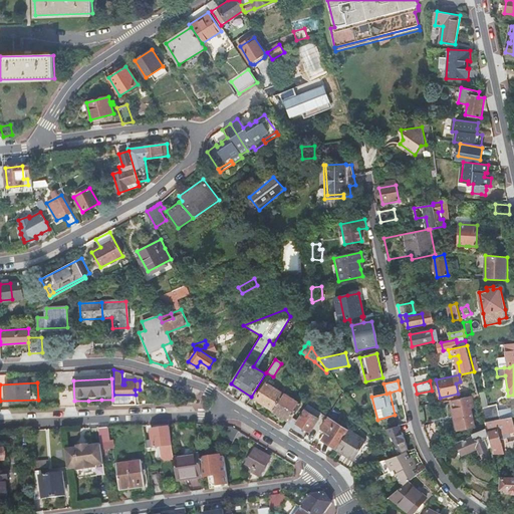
[(272,410),(283,394),(280,392),(265,382),(255,400),(272,410)]
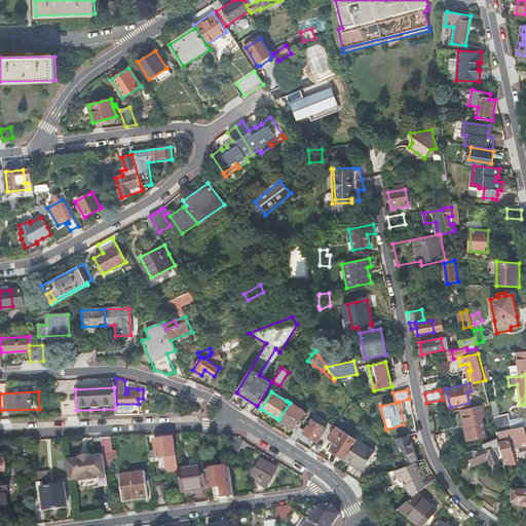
[(496,433),(511,429),(508,414),(499,415),(495,401),(489,403),(492,417),(493,421),(496,433)]
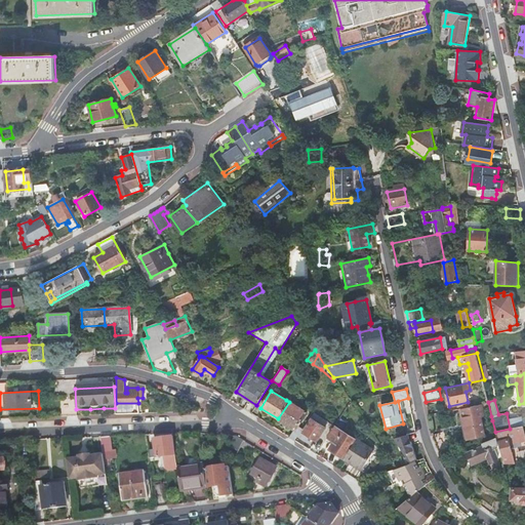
[(307,413),(289,402),(278,418),(294,429),(288,438),(294,441),(301,429),(297,427),(307,413)]
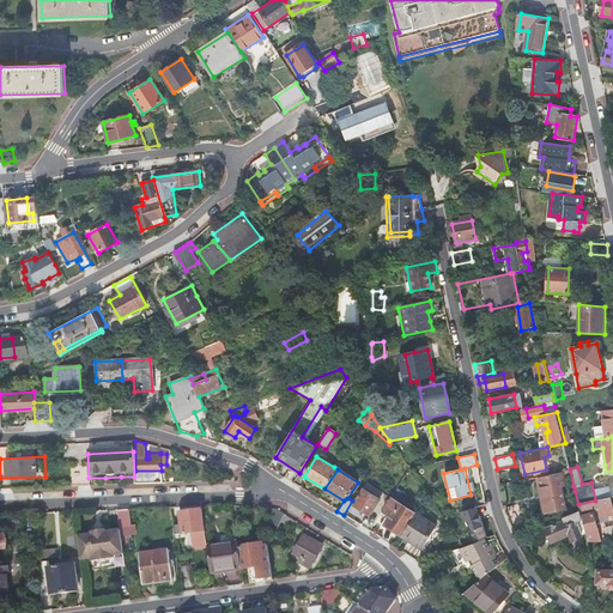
[(566,484),(564,471),(539,477),(546,511),(568,508),(563,485),(566,484)]
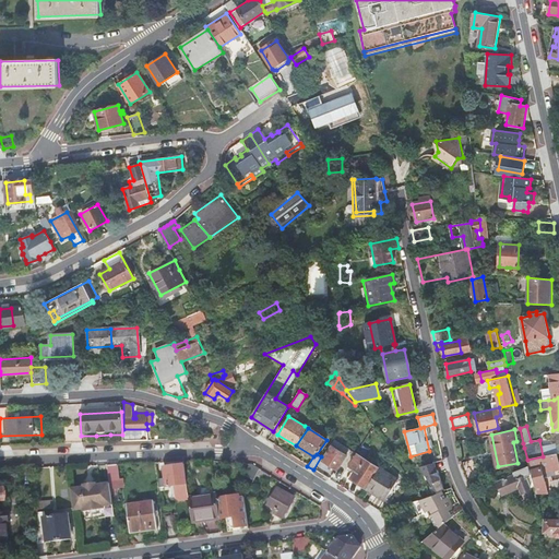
[(341,454),(345,448),(332,440),(329,447),(330,447),(341,454)]
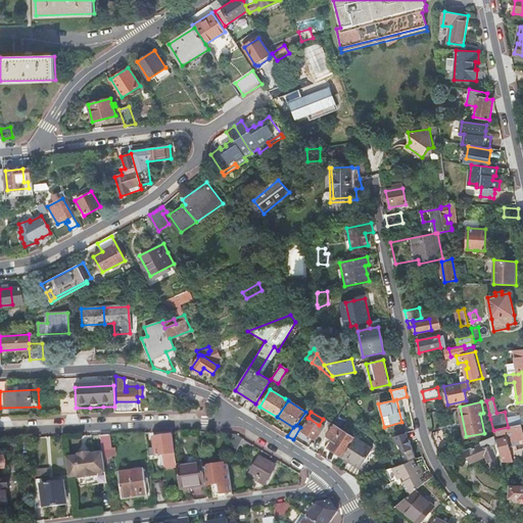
[(323,428),(319,425),(308,418),(300,431),(315,440),(323,428)]
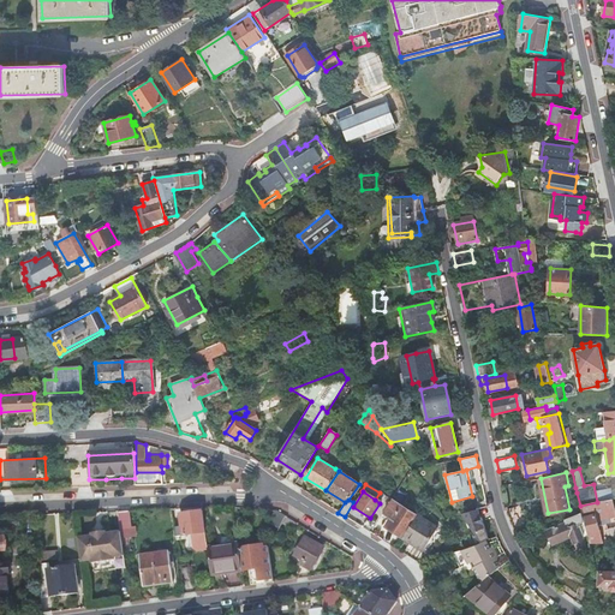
[(417,515),(392,500),(390,501),(384,511),(393,515),(386,527),(402,538),(417,515)]
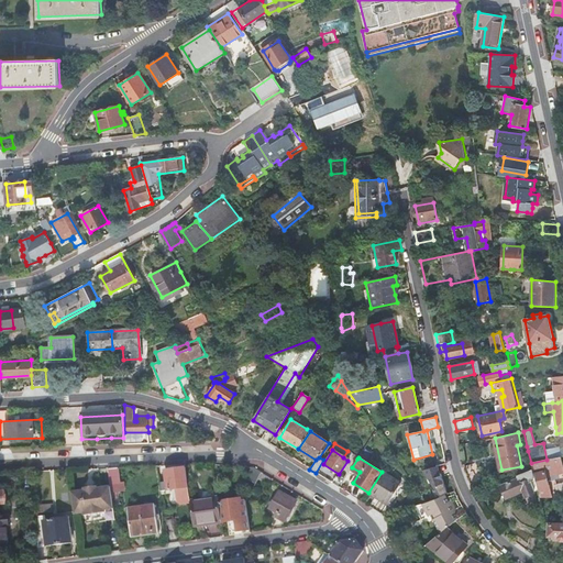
[(562,472),(562,465),(561,457),(547,460),(531,463),(532,470),(538,489),(539,495),(552,496),(547,476),(562,472)]
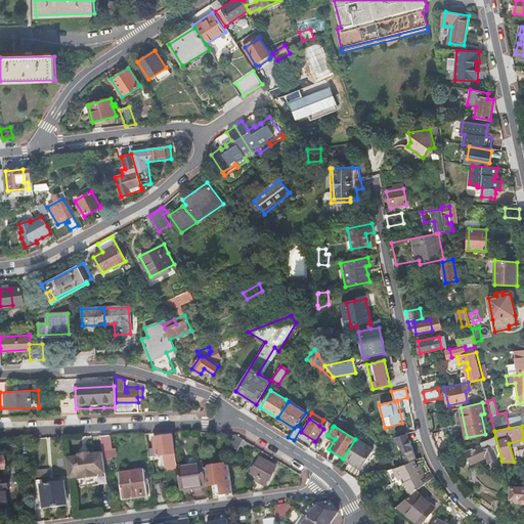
[(244,439),(234,434),(229,442),(238,447),(244,439)]
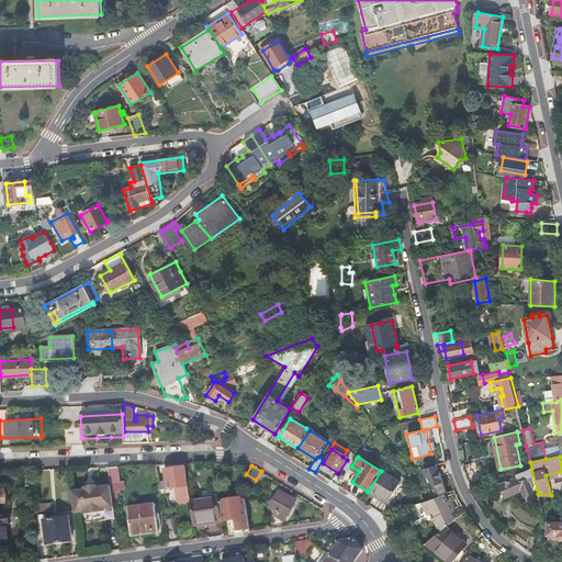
[(119,467),(109,468),(110,484),(120,483),(119,467)]
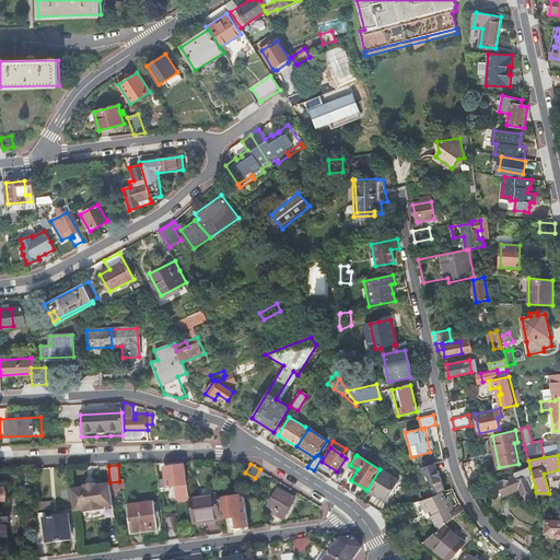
[(438,471),(435,465),(420,468),(430,498),(433,497),(442,493),(445,492),(439,476),(440,475),(439,471),(438,471)]
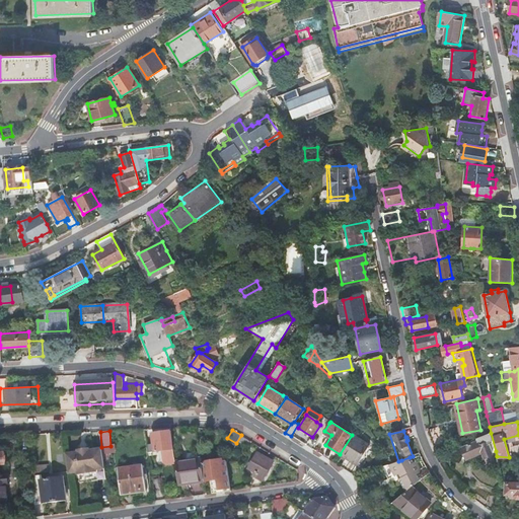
[(153,445),(147,446),(149,453),(154,453),(161,452),(161,454),(162,462),(166,465),(175,464),(174,458),(171,432),(152,435),(153,445)]
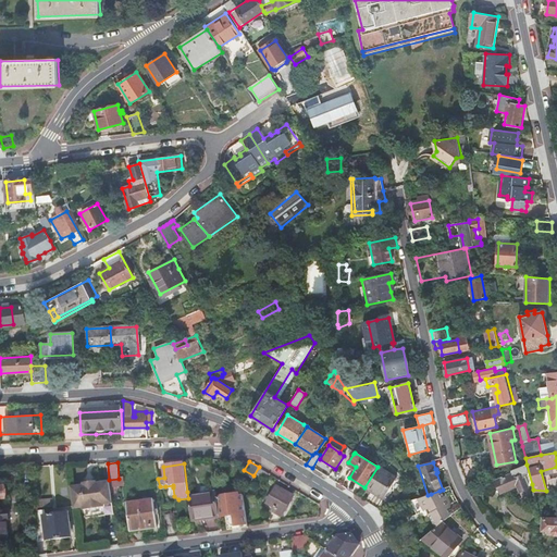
[(532,484),(527,465),(516,469),(517,471),(495,480),(500,493),(518,485),(520,491),(529,487),(528,486),(532,484)]
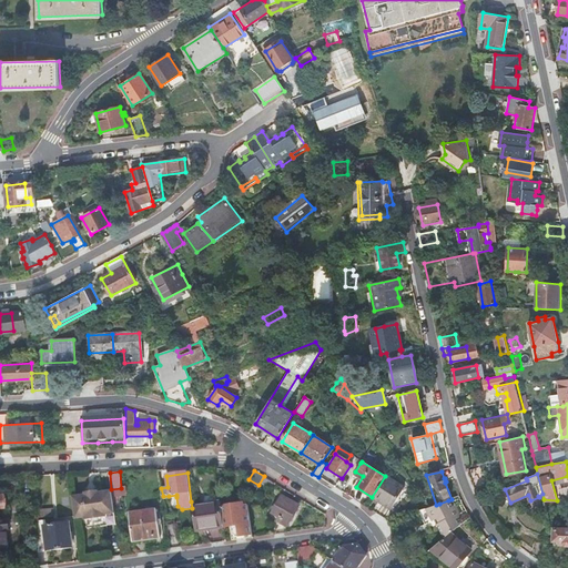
[(404,488),(385,476),(372,497),(372,498),(378,501),(381,499),(392,507),(404,488)]
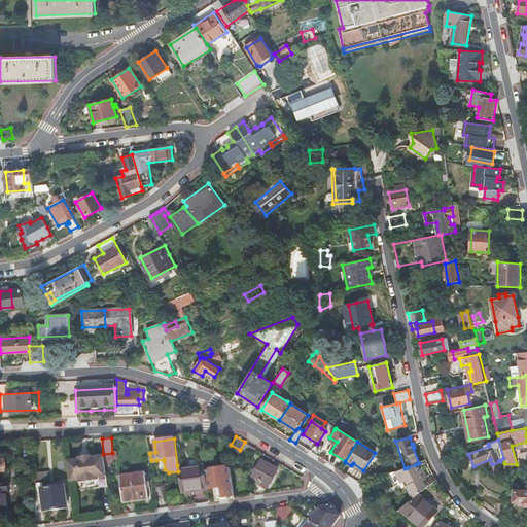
[(489,446),(488,444),(467,452),(468,454),(489,446)]
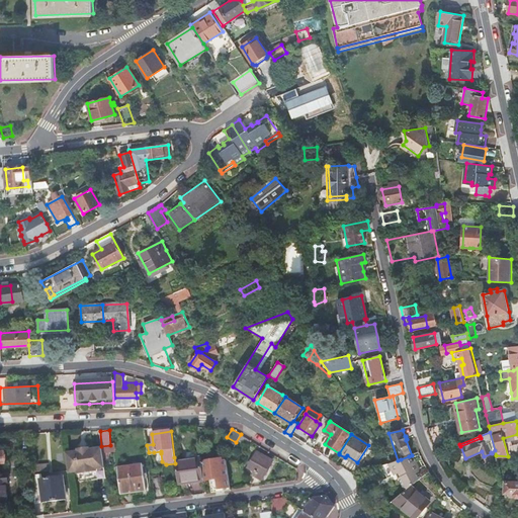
[(77,452),(66,453),(68,473),(77,472),(77,475),(96,471),(96,473),(105,472),(102,448),(89,450),(88,450),(89,453),(79,454),(78,451),(77,452)]
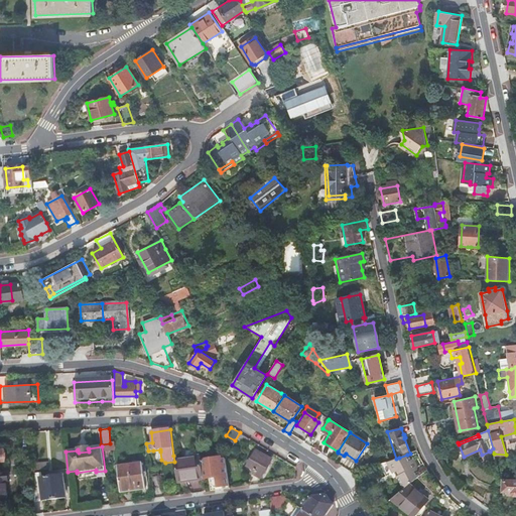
[(173,456),(174,462),(177,483),(203,480),(200,461),(199,453),(173,456)]
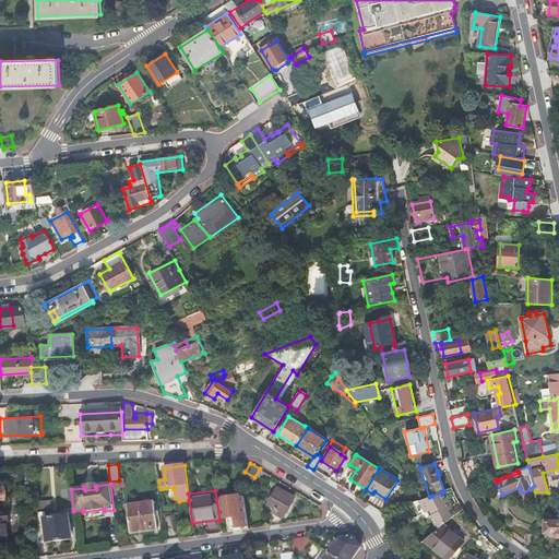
[(274,514),(283,519),(293,500),(275,491),(268,506),(276,510),(274,514)]
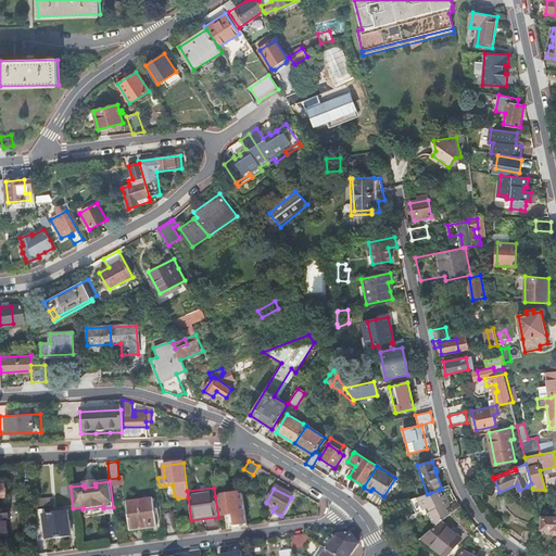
[(427,494),(408,501),(416,515),(425,509),(434,527),(440,522),(452,513),(439,490),(430,493),(427,494)]
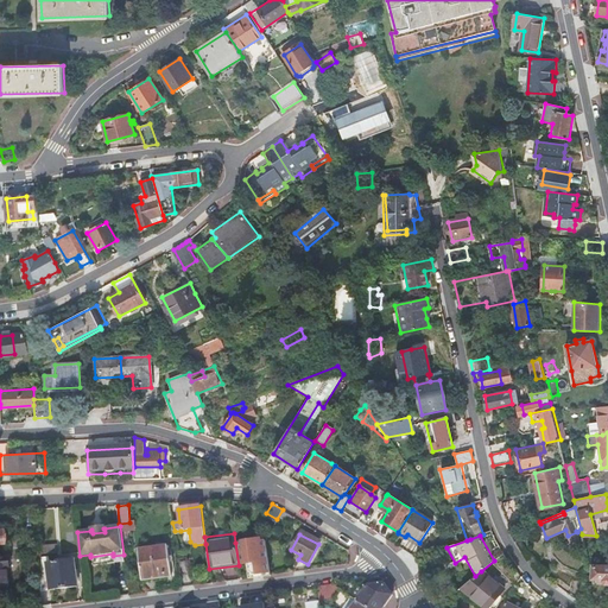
[(259,540),(235,543),(239,565),(246,564),(248,564),(261,562),(260,551),(261,551),(260,543),(259,540)]
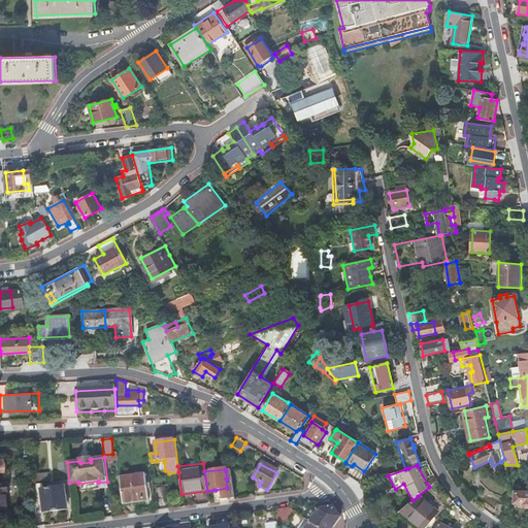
[(230,471),(226,471),(227,479),(226,479),(227,488),(216,490),(217,497),(220,499),(228,498),(227,492),(230,489),(233,488),(230,471)]
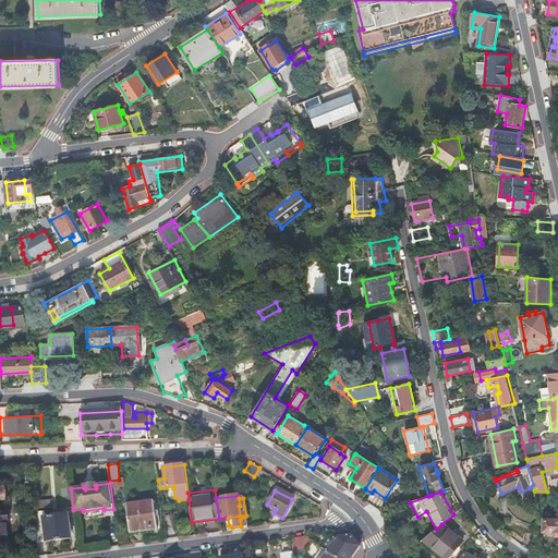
[(126,505),(130,531),(157,526),(154,501),(126,505)]
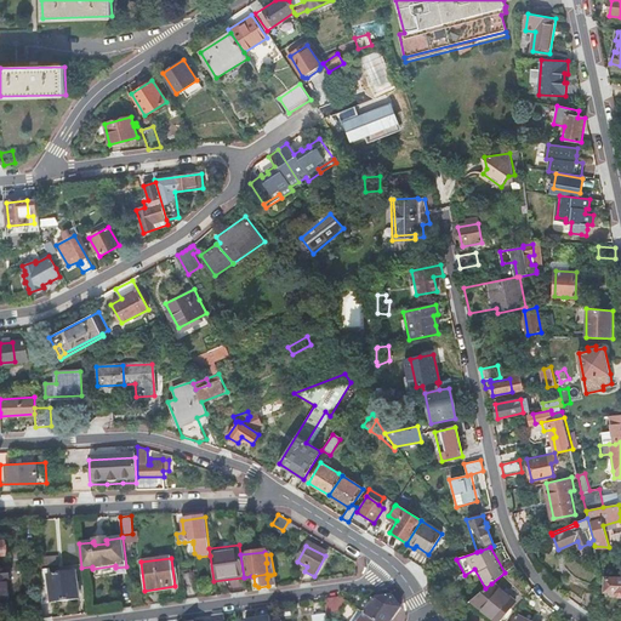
[(40,569),(41,604),(79,599),(75,571),(50,575),(49,569),(40,569)]
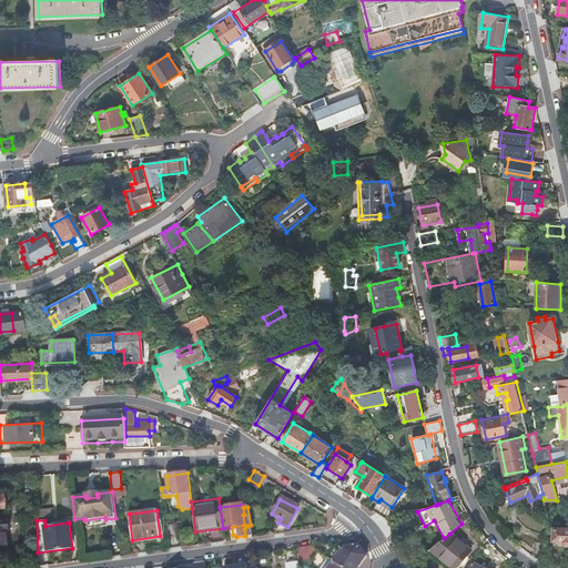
[(174,520),(166,523),(169,538),(176,537),(174,520)]
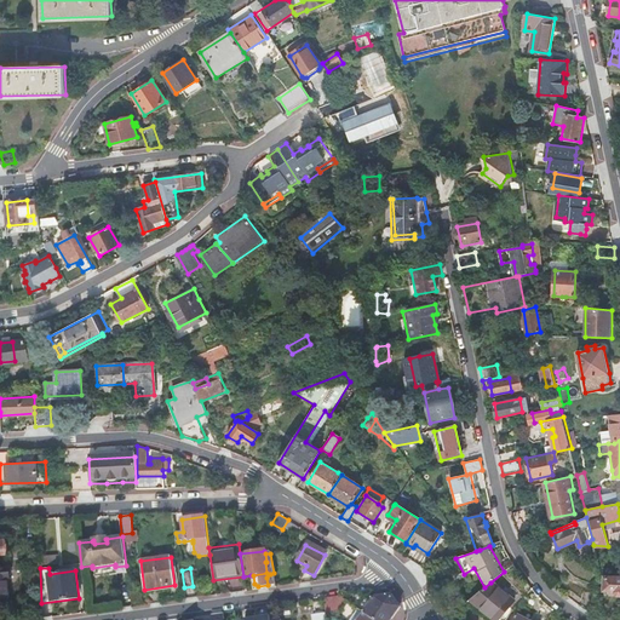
[(0,569),(0,609),(9,609),(7,600),(10,597),(10,591),(7,589),(6,578),(7,577),(7,572),(6,569),(0,569)]
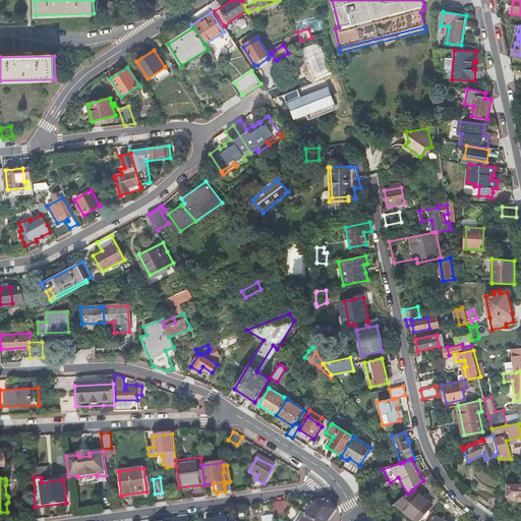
[(214,490),(213,483),(211,483),(213,496),(228,494),(228,491),(225,491),(217,493),(214,490)]
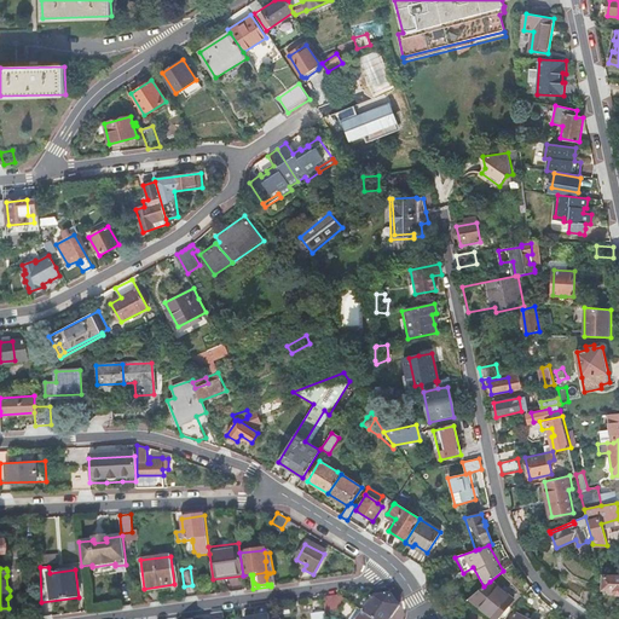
[(618,576),(605,576),(603,589),(614,589),(617,594),(618,593),(618,576)]
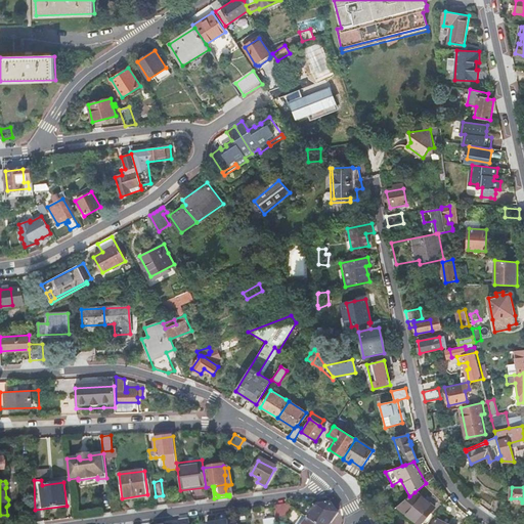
[(420,523),(434,508),(415,492),(409,496),(397,507),(419,523),(420,523)]
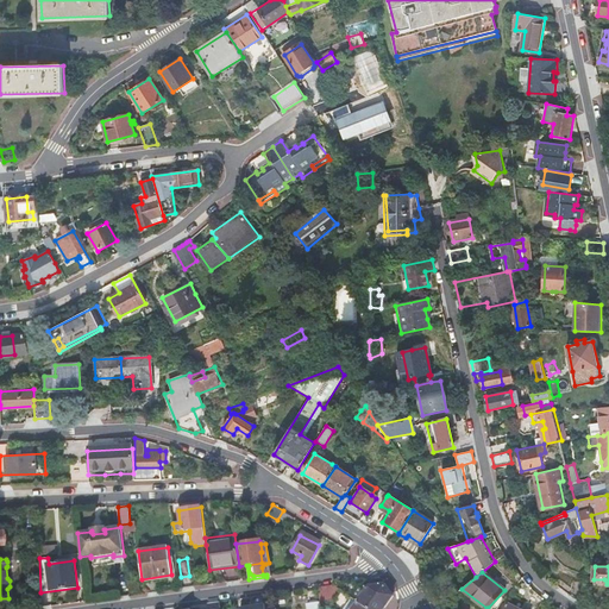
[(341,590),(341,592),(357,603),(357,602),(366,608),(382,608),(393,596),(380,579),(368,582),(369,588),(363,594),(363,590),(358,588),(341,590)]
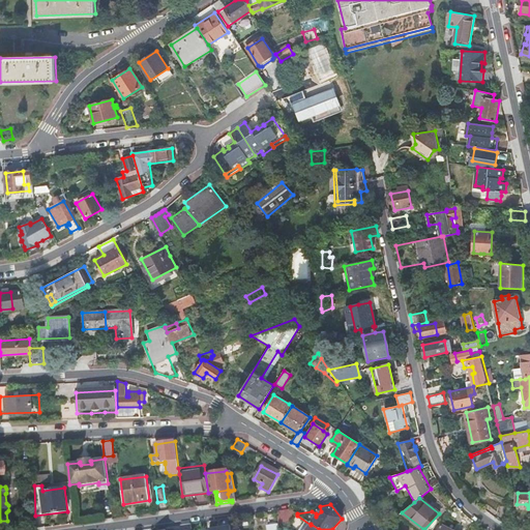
[(506,524),(509,506),(499,504),(497,518),(506,524)]
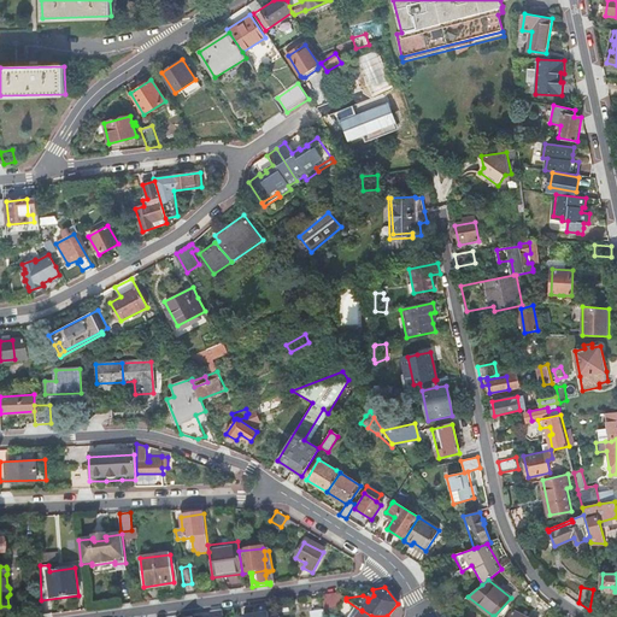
[(331,594),(322,597),(324,610),(334,616),(338,616),(340,615),(334,610),(331,594)]
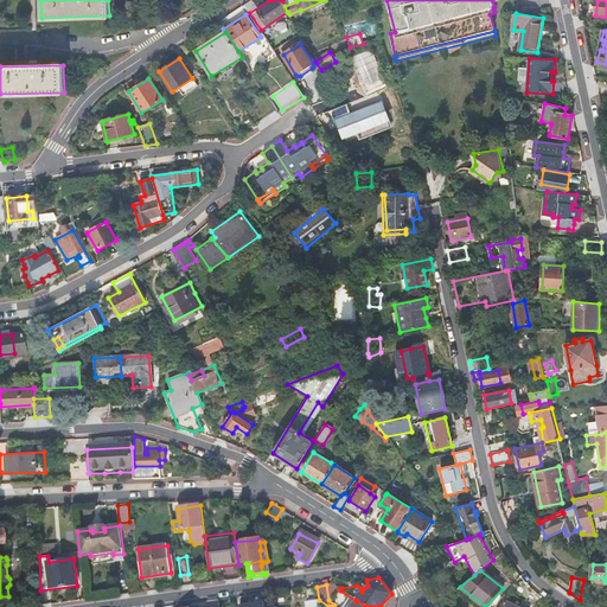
[(485,606),(460,587),(457,589),(478,606),(485,606)]
